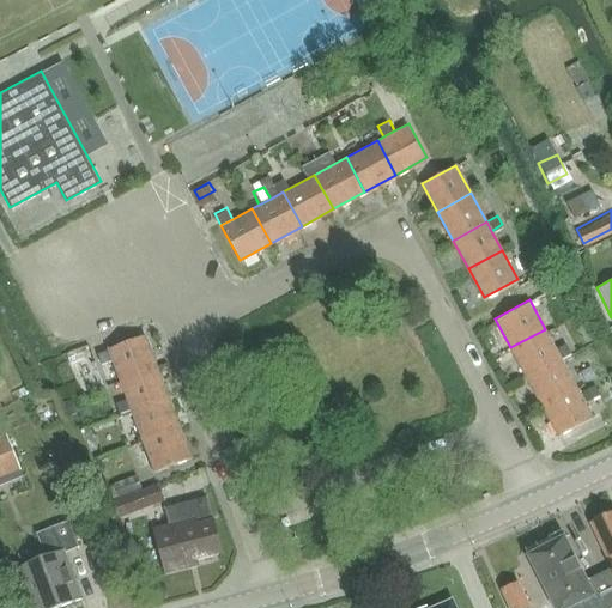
[(510,347),(527,377),(561,358),(561,357),(556,348),(545,329),(510,347)]
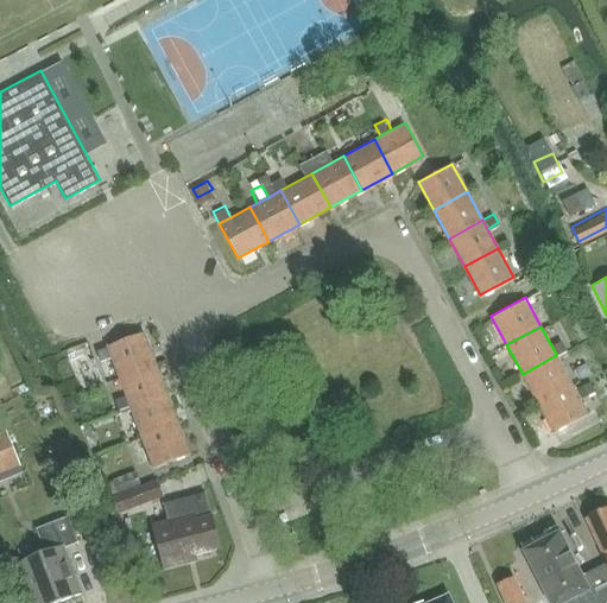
[(118,375),(155,361),(143,330),(107,344),(118,375)]
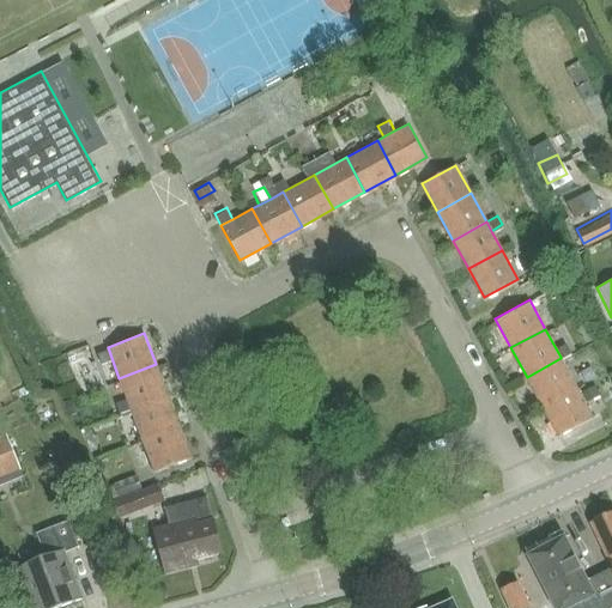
[(611,364),(611,352),(605,340),(594,346),(607,368),(611,364)]
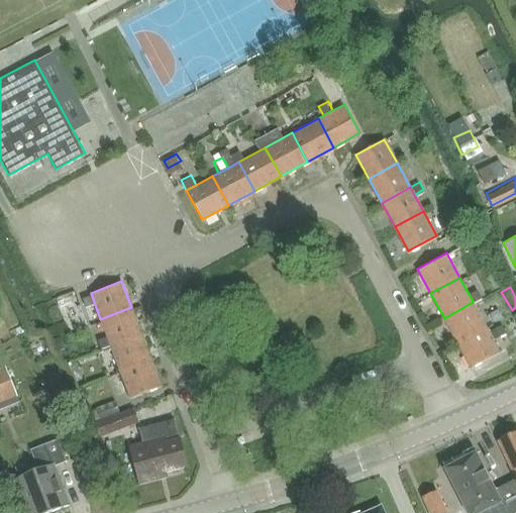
[(469,294),(473,301),(481,296),(477,289),(469,294)]
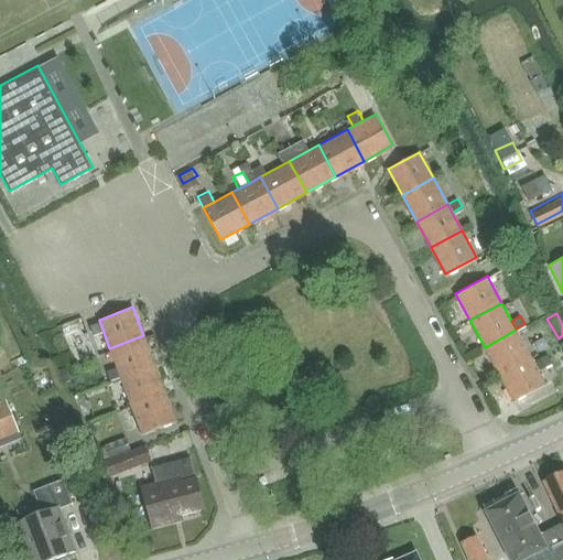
[(485,347),(499,374),(530,356),(516,330),(485,347)]
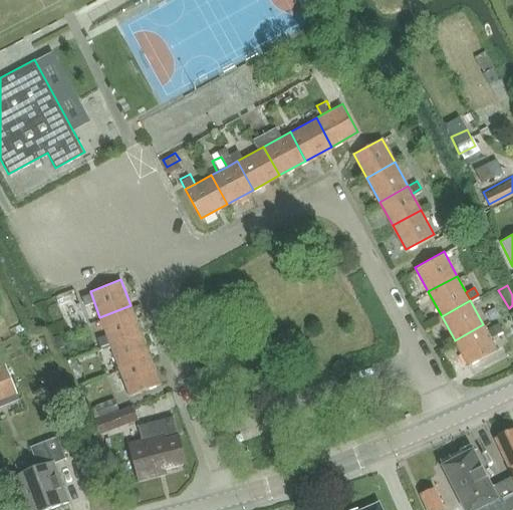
[(99,317),(106,333),(109,341),(109,342),(140,331),(131,305),(99,317)]
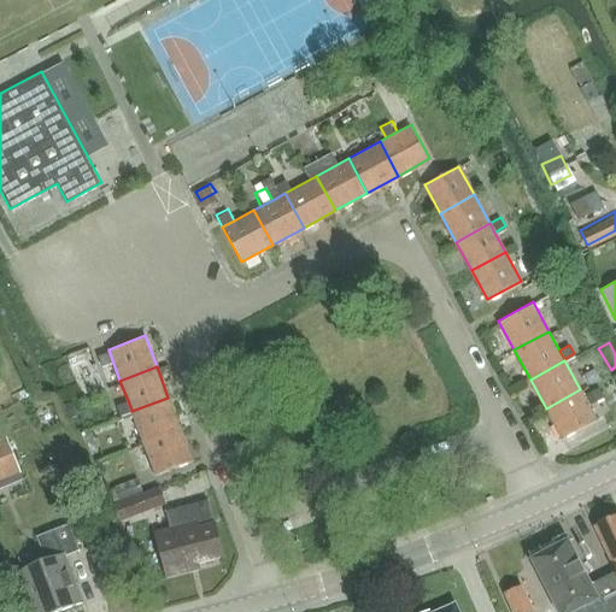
[(580,389),(546,409),(562,437),(597,418),(580,389)]
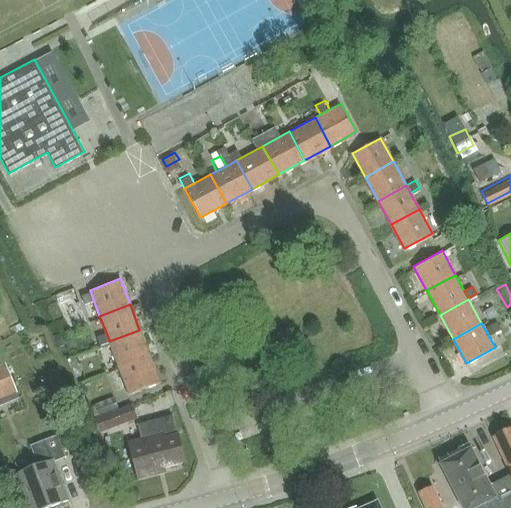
[(109,341),(119,367),(149,355),(139,330),(109,341)]
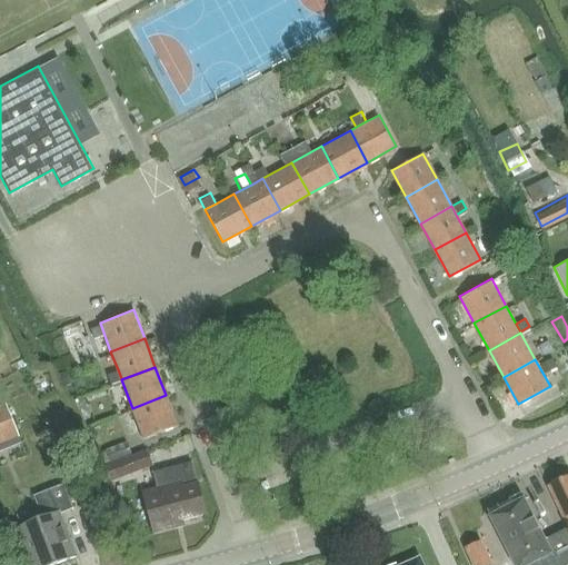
[(111,383),(121,378),(118,369),(108,373),(111,383)]
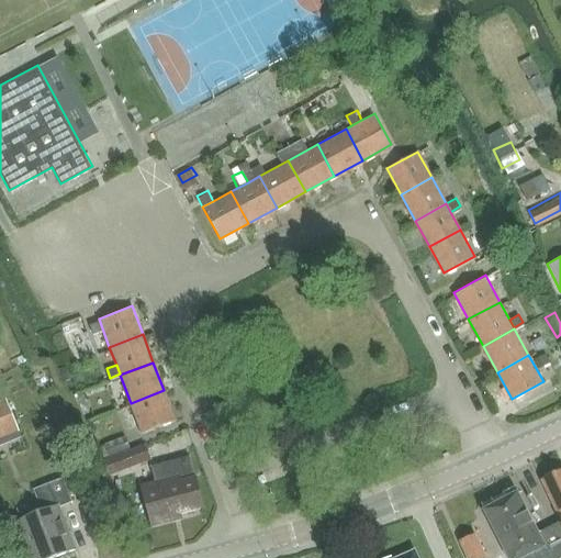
[(164,390),(131,403),(142,432),(175,419),(164,390)]
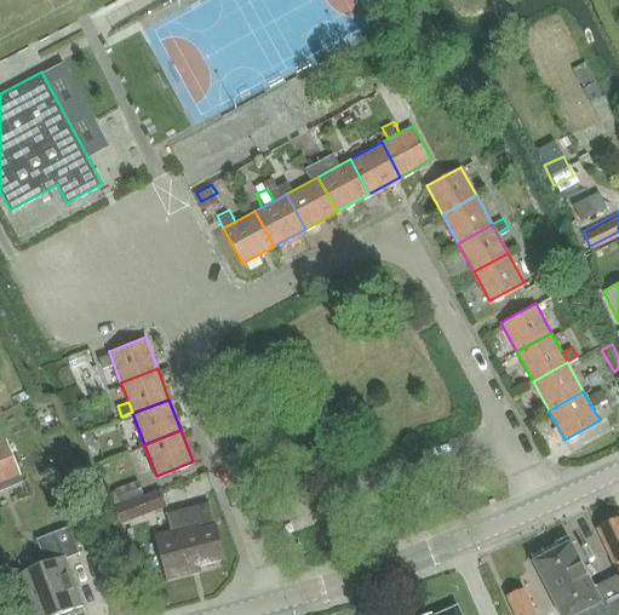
[(0,486),(19,478),(4,438),(0,441),(0,486)]
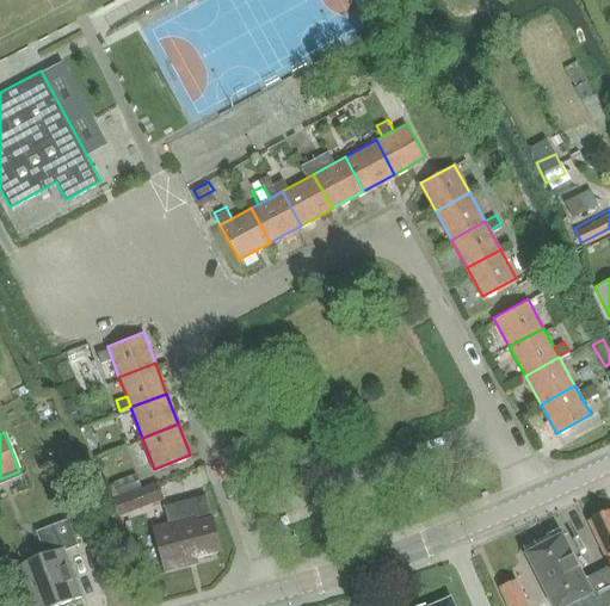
[(118,495),(129,492),(140,488),(136,472),(114,480),(118,495)]
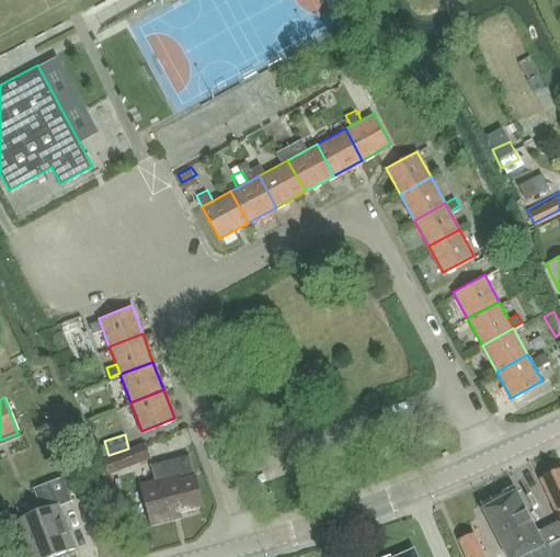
[(144,442),(128,448),(118,452),(124,467),(150,457),(144,442)]
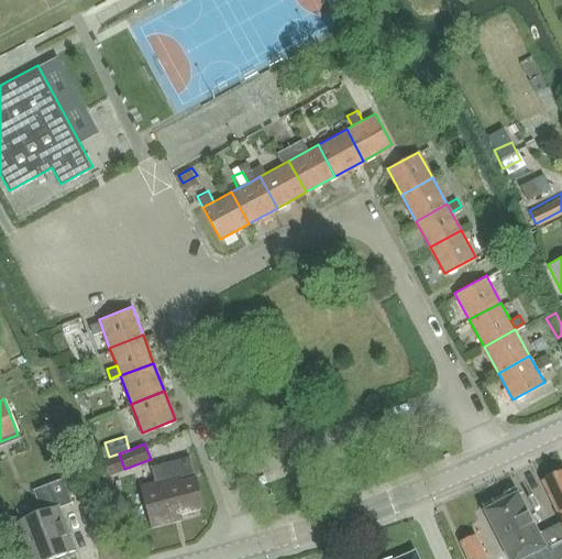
[(561,468),(555,471),(555,470),(543,475),(544,477),(541,478),(561,518),(561,468)]
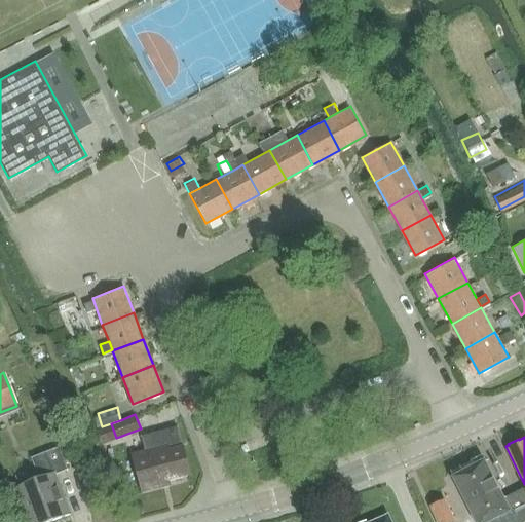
[(130,452),(142,491),(160,486),(159,481),(190,473),(182,445),(169,448),(167,442),(130,452)]
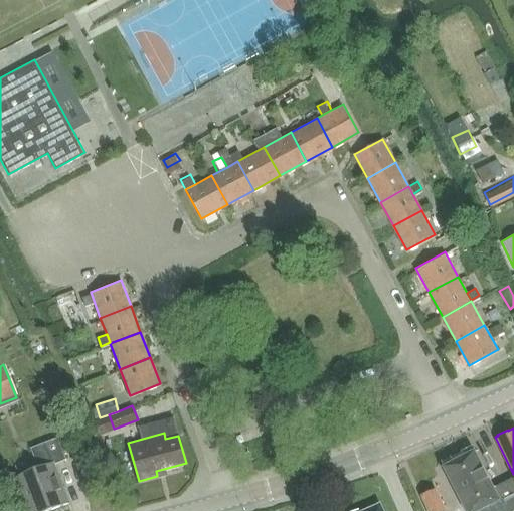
[(52,463),(63,459),(55,437),(29,448),(37,469),(15,478),(27,510),(45,510),(67,502),(52,463)]
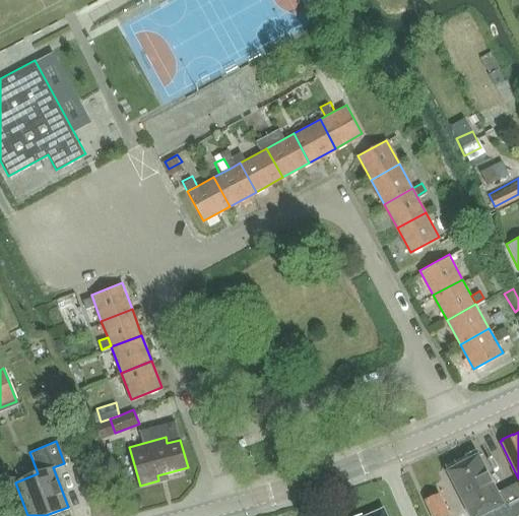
[(478,453),(446,469),(470,515),(511,515),(518,511),(518,479),(498,491),(478,453)]
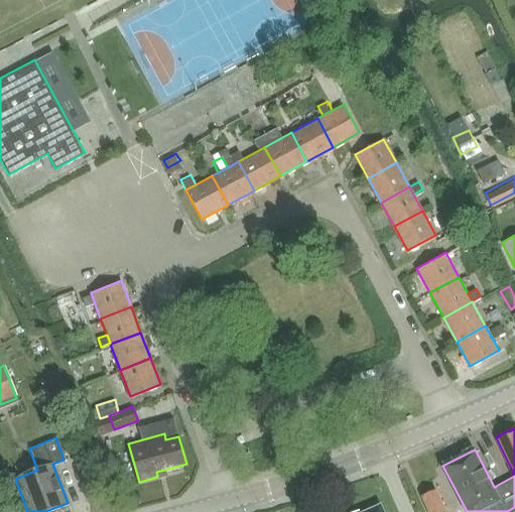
[(421,495),(428,511),(440,511),(445,510),(435,488),(421,495)]
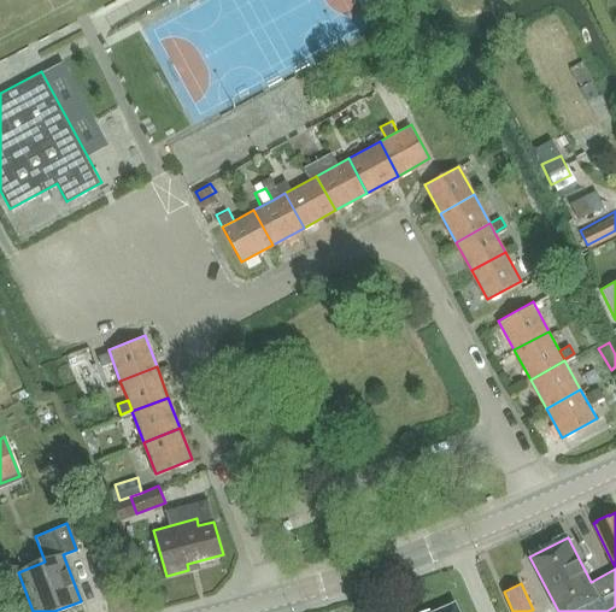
[(452,602),(428,611),(427,611),(426,611),(458,611),(455,604),(453,601),(452,602)]
